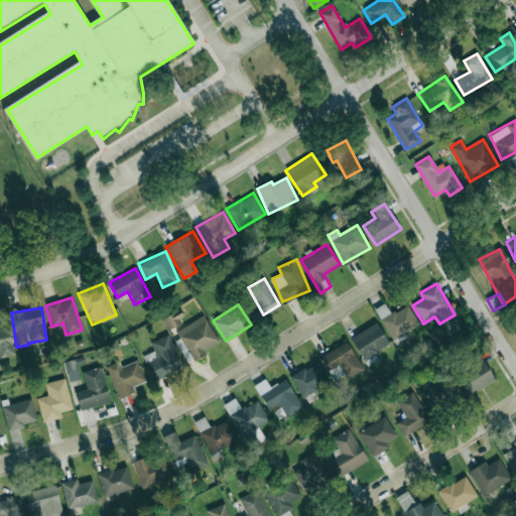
[(184,318),(179,308),(162,317),(168,328),(184,318)]
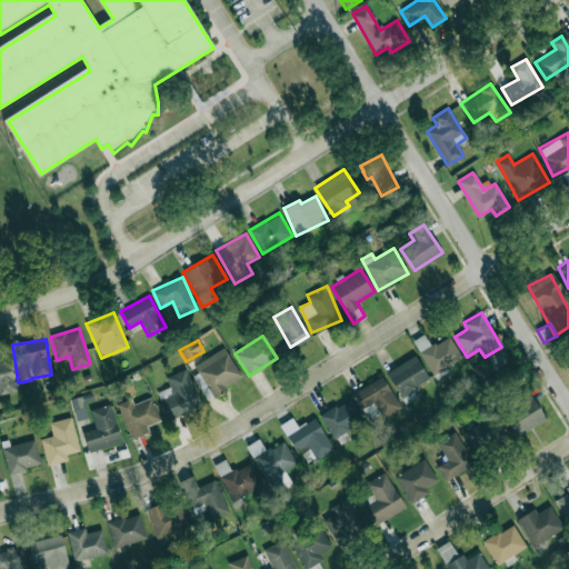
[(195,362),(210,395),(241,380),(226,348),(195,362)]
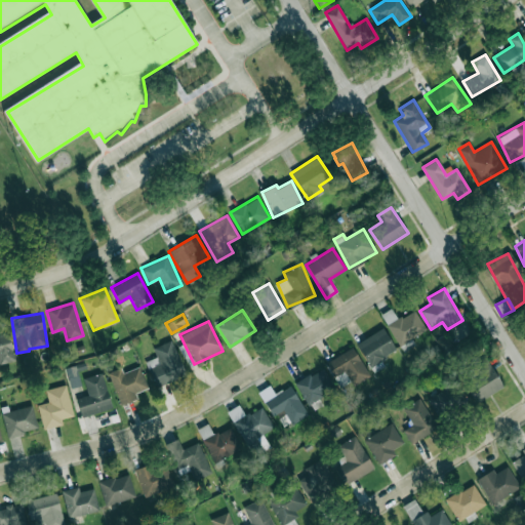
[(379,358),(395,351),(385,328),(357,340),(371,372),(384,367),(379,358)]
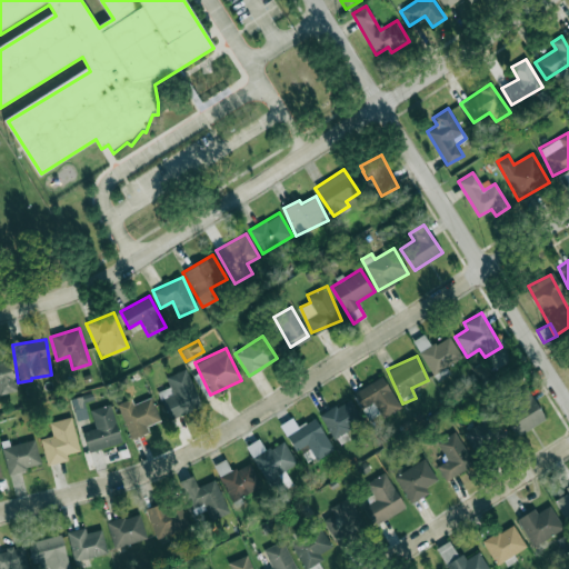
[(0,393),(16,390),(9,360),(0,362),(0,393)]
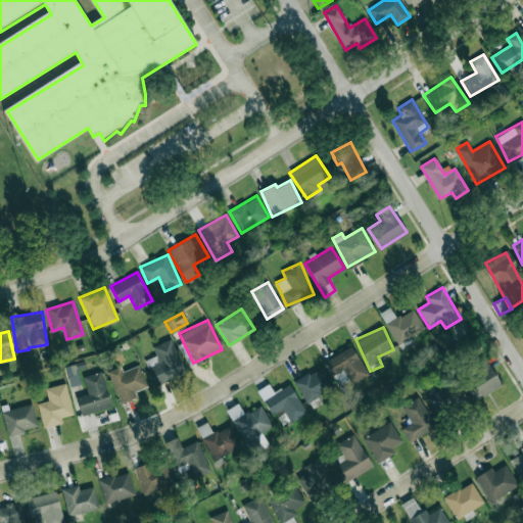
[(155,355),(146,359),(154,385),(184,376),(173,339),(152,345),(155,355)]
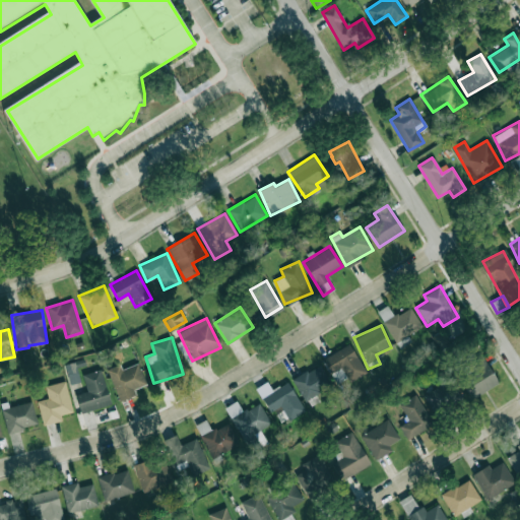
[(340,368),(350,382),(367,372),(348,343),(322,360),(331,374),(340,368)]
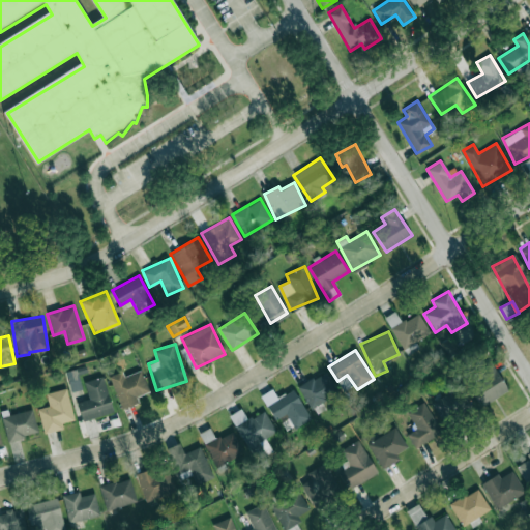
[(479,406),(507,391),(491,360),(473,371),(478,379),(468,385),(479,406)]
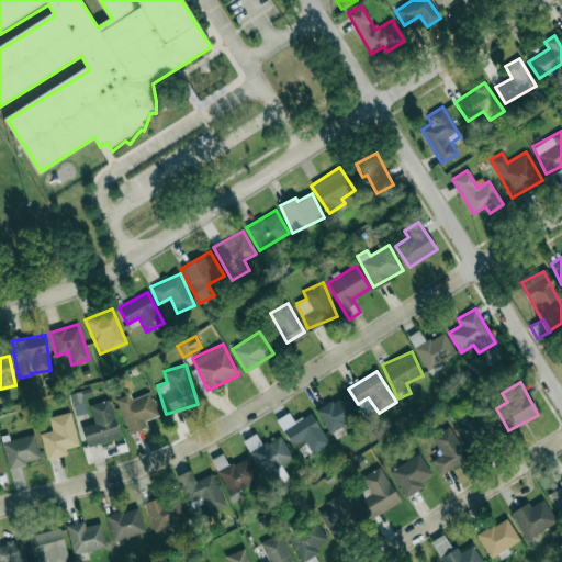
[(87,412),(80,391),(69,394),(76,415),(87,412)]
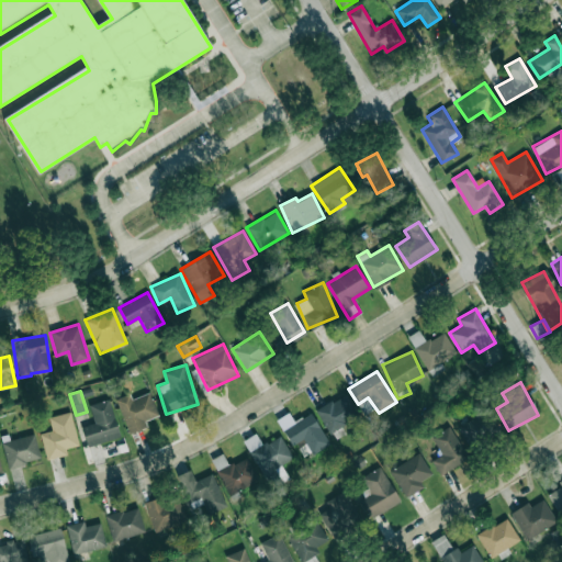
[(158,415),(149,392),(132,398),(130,393),(115,398),(128,434),(147,426),(145,420),(158,415)]
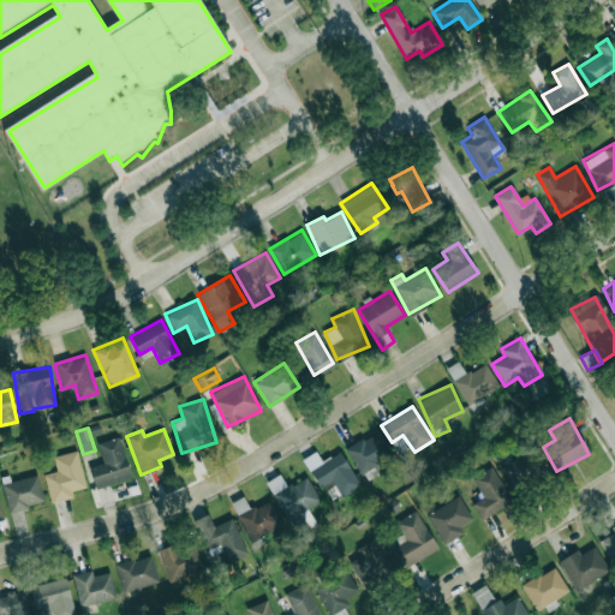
[(374,466),(393,455),(378,430),(346,447),(365,481),(378,473),(374,466)]
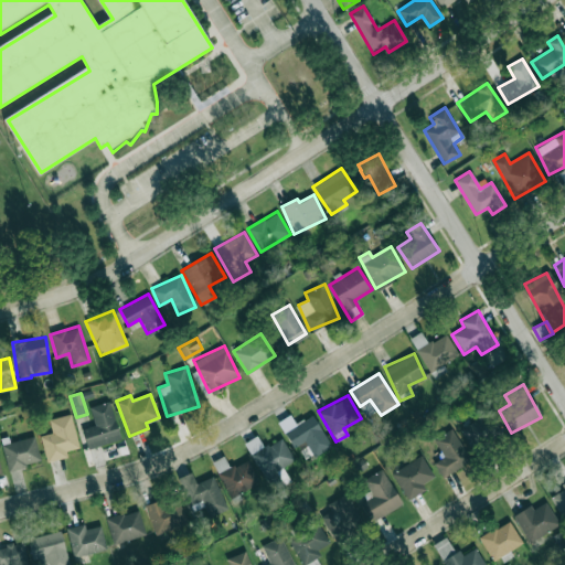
[(89,406),(95,425),(82,428),(87,449),(120,440),(109,401),(89,406)]
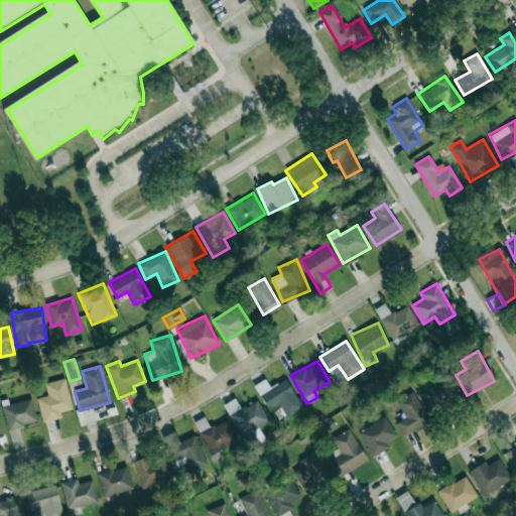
[(36,397),(42,421),(61,417),(59,411),(73,408),(65,377),(44,382),(47,395),(36,397)]
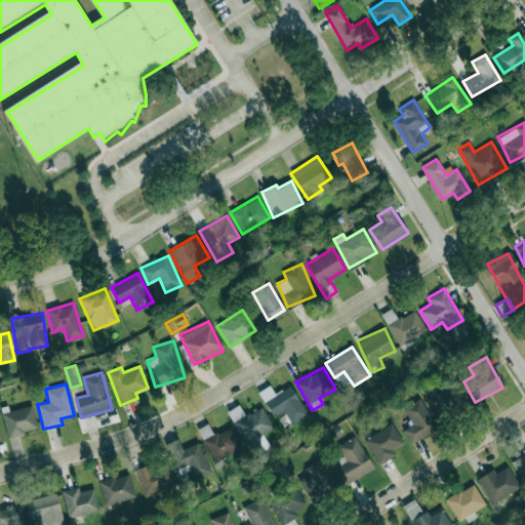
[(465,402),(455,384),(427,397),(435,416),(465,402)]
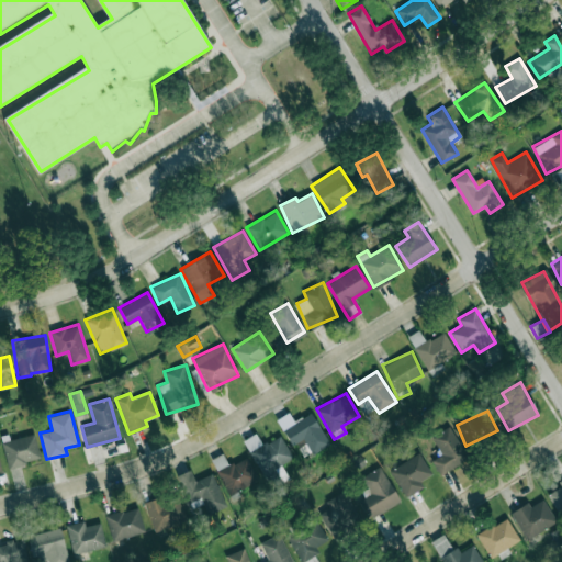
[(294,422),(289,412),(277,419),(294,449),(305,444),(311,454),(329,444),(311,412),(294,422)]
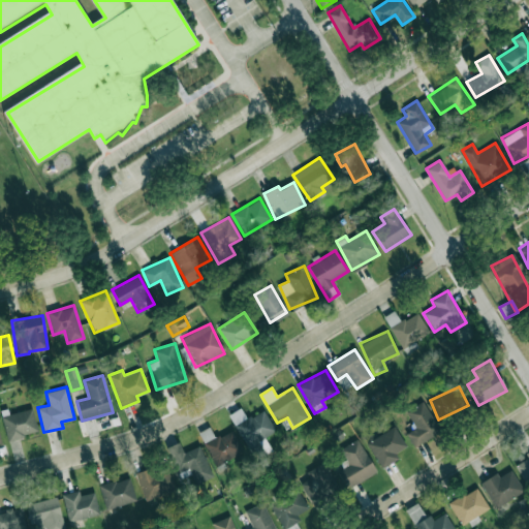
[(406,433),(413,446),(440,432),(424,401),(406,410),(415,428),(406,433)]
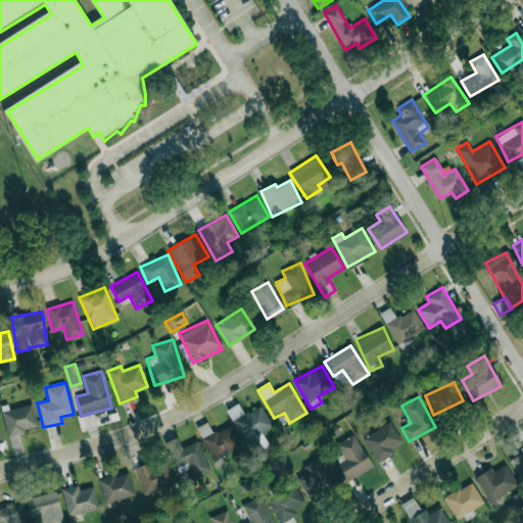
[(1,412),(7,435),(38,427),(31,402),(1,412)]
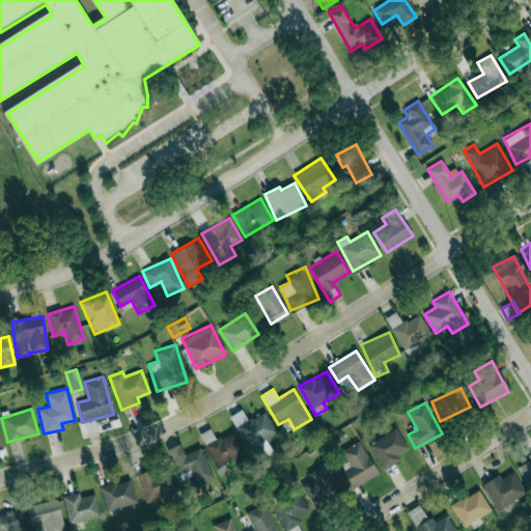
[(277,435),(266,411),(247,420),(242,410),(230,415),(247,449),(277,435)]
